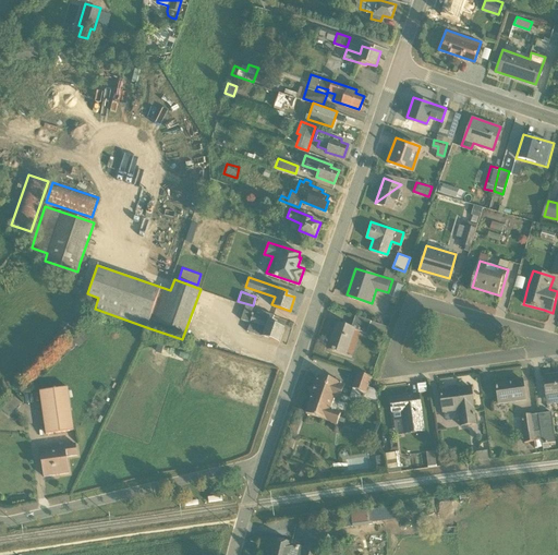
[(279,340),(283,327),(275,324),(276,321),(271,318),(273,314),(245,304),(241,317),(250,321),(247,329),(279,340)]
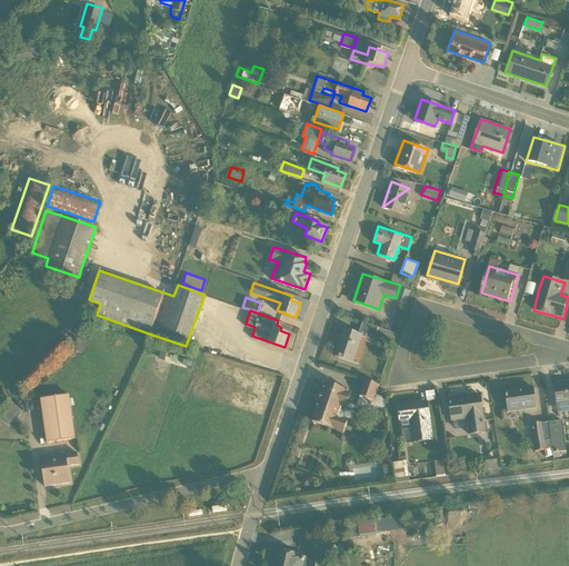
[(352,363),(362,337),(390,346),(395,334),(363,324),(360,335),(343,328),(333,356),(352,363)]
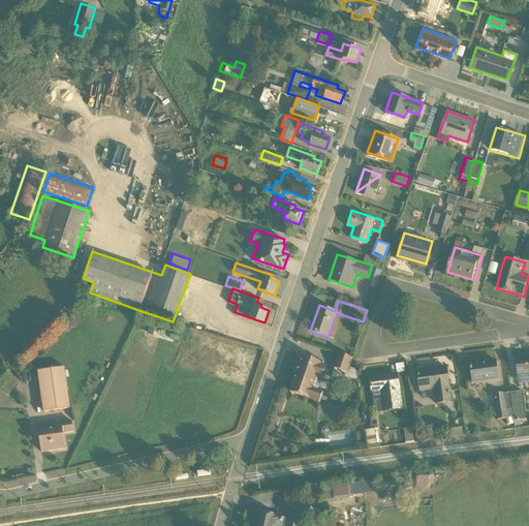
[(166,337),(169,329),(150,322),(148,331),(166,337)]
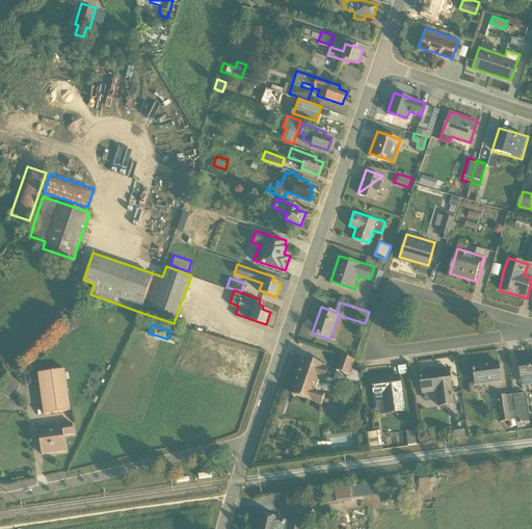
[(353,359),(341,353),(333,376),(346,380),(347,378),(360,382),(358,370),(350,367),(353,359)]
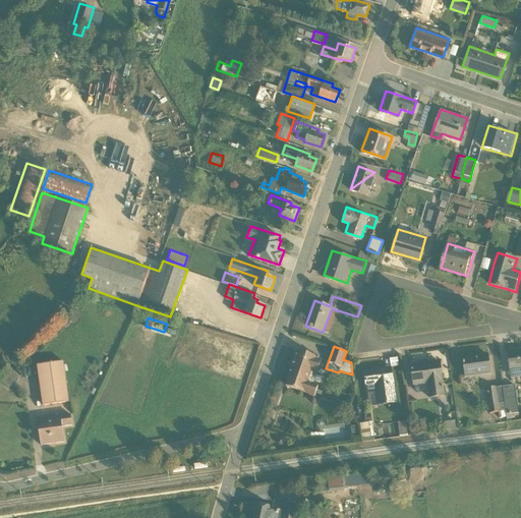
[(520,347),(508,350),(511,377),(520,375),(520,347)]
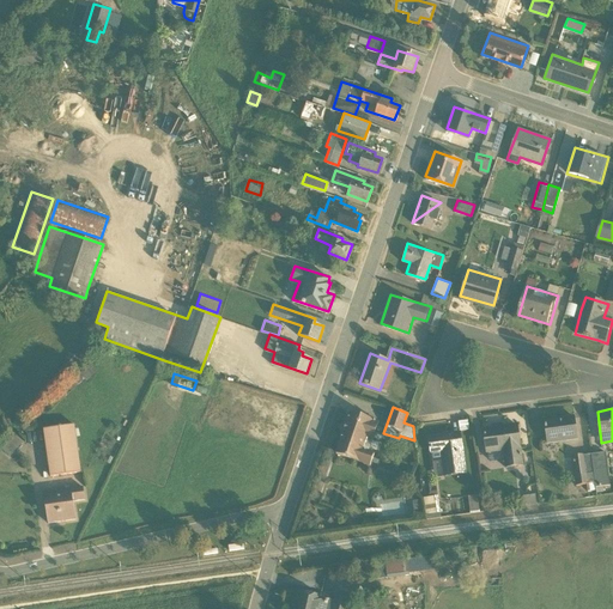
[(374,450),(369,449),(378,420),(351,410),(335,451),(369,464),(374,450)]
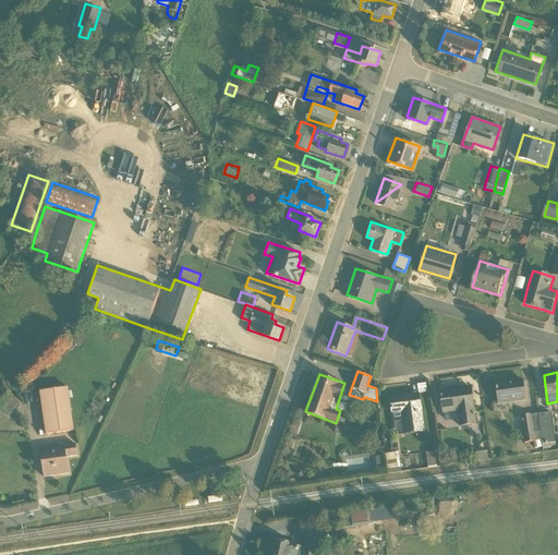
[(521,377),(495,382),(498,403),(525,400),(521,377)]
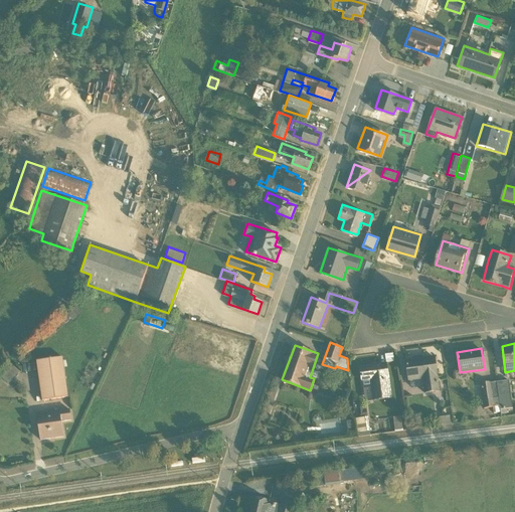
[(394,350),(386,351),(387,359),(395,358),(394,350)]
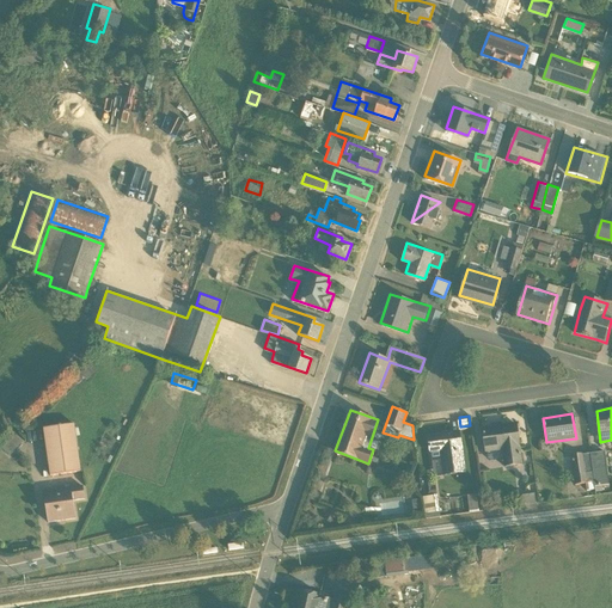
[(80,468),(74,422),(43,425),(49,473),(80,468)]
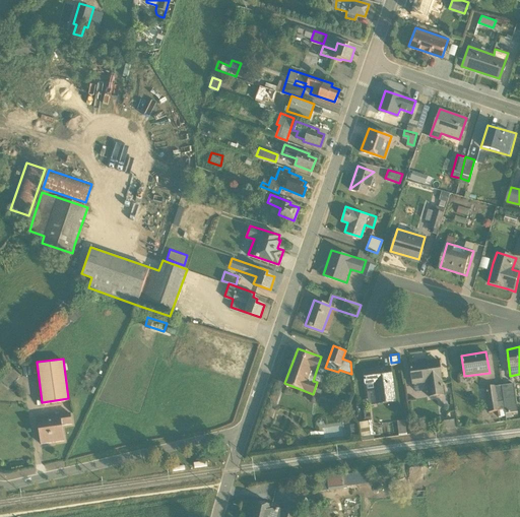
[(409,363),(412,384),(426,382),(428,396),(443,393),(438,359),(409,363)]
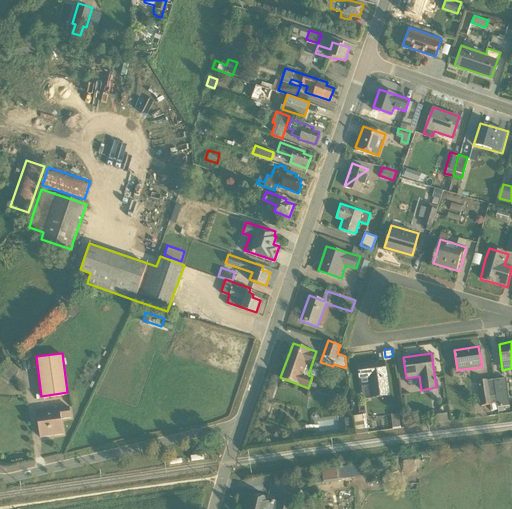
[(367,364),(358,365),(363,398),(388,395),(384,360),(366,362),(367,364)]
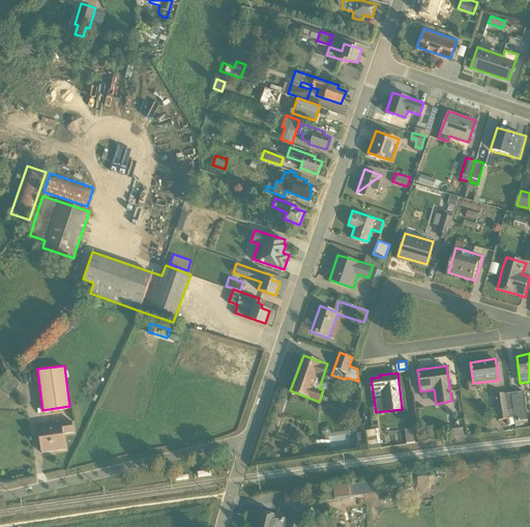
[(7,392),(20,381),(13,374),(1,385),(7,392)]
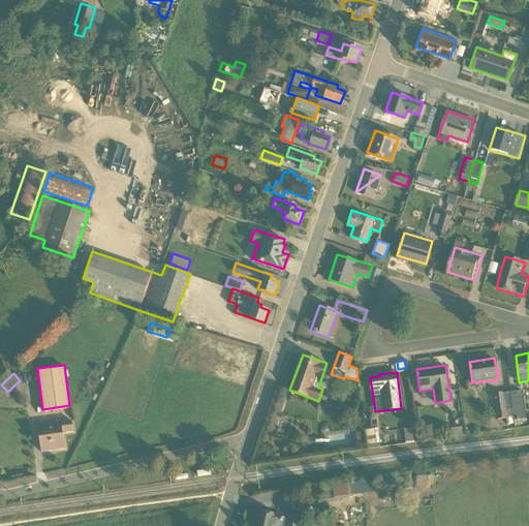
[(523,389),(509,391),(514,418),(527,415),(523,389)]
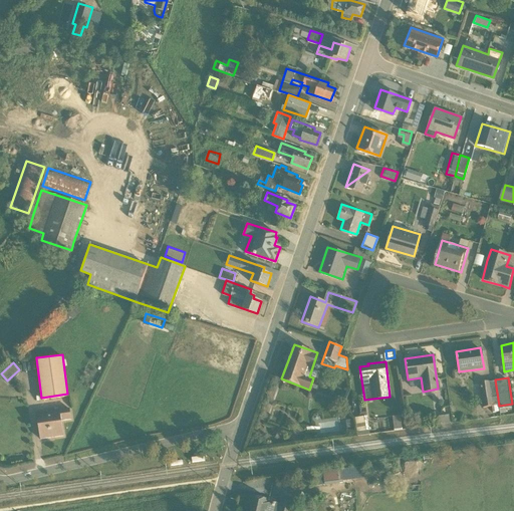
[(499,406),(495,379),(479,381),(483,408),(499,406)]
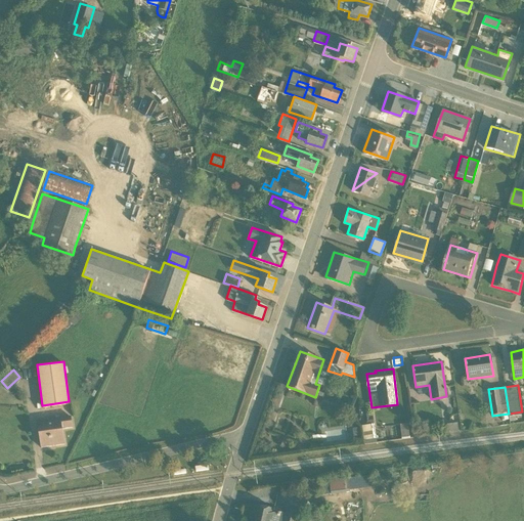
[(376,440),(372,410),(368,410),(367,406),(362,407),(364,424),(361,424),(364,441),(376,440)]
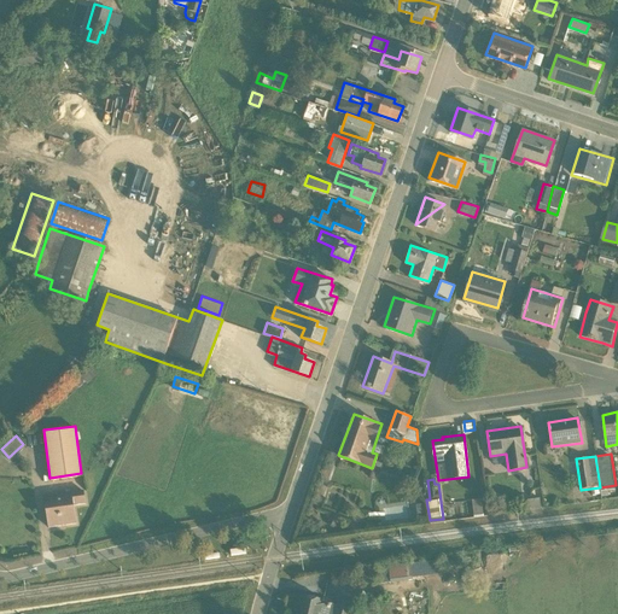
[(83,489),(44,495),(48,526),(76,521),(74,503),(85,502),(83,489)]
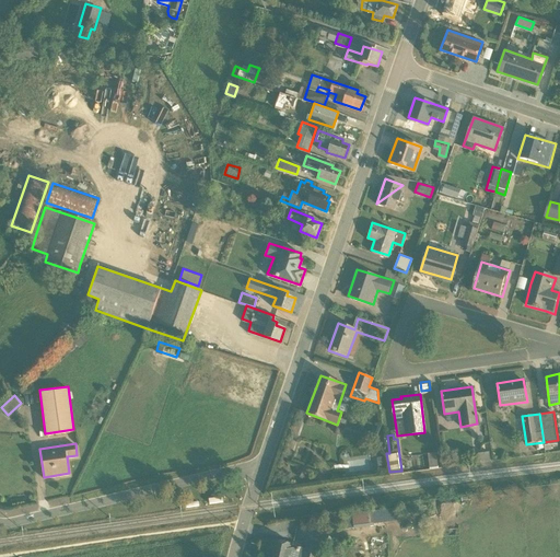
[(436,464),(435,451),(428,452),(429,465),(436,464)]
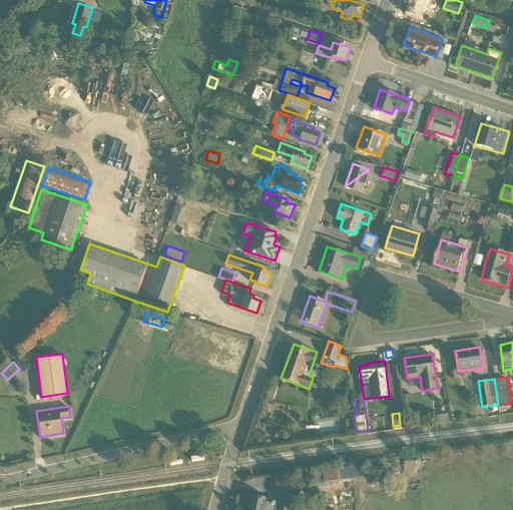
[(448,420),(447,413),(438,414),(439,421),(448,420)]
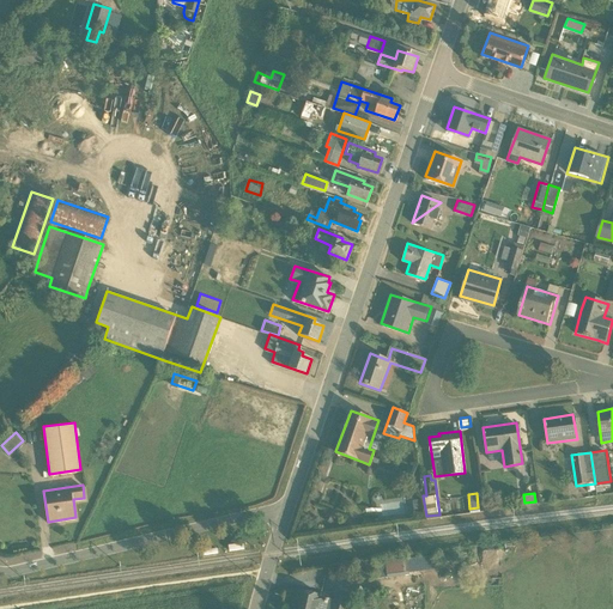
[(439,552),(405,555),(406,571),(442,567),(439,552)]
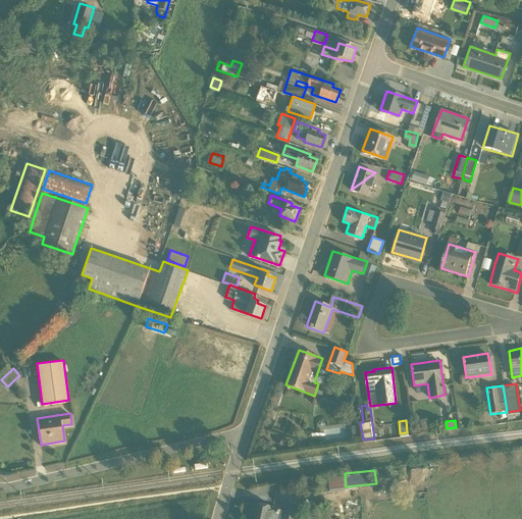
[(329,476),(330,486),(345,485),(344,474),(329,476)]
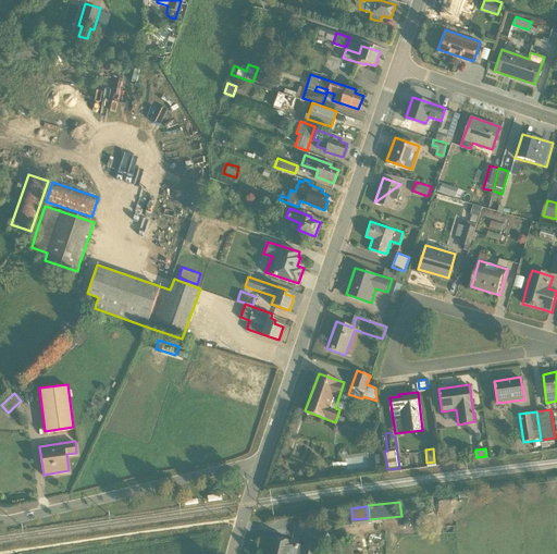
[(304,545),(272,538),(267,553),(314,553),(319,540),(306,537),(304,545)]
